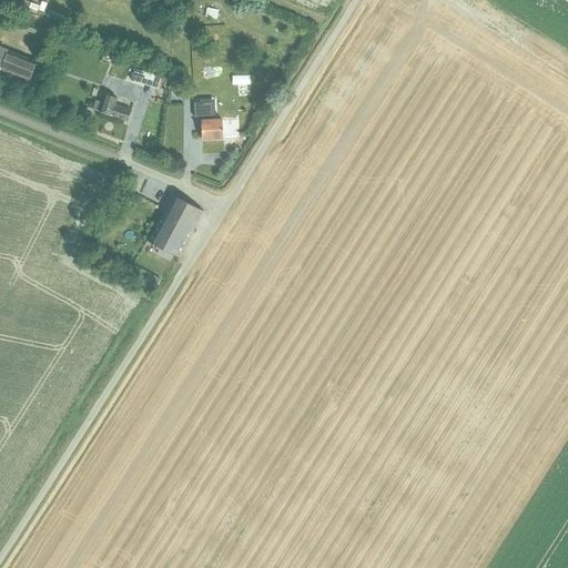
[(221,16),(221,6),(209,4),(208,16),(221,16)]
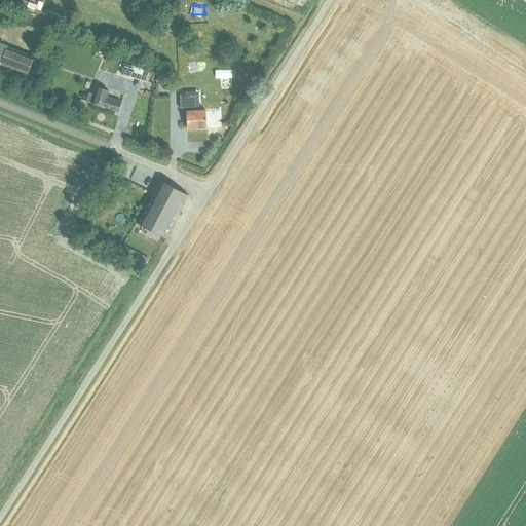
[(44,14),(55,17),(58,10),(46,7),(44,14)]
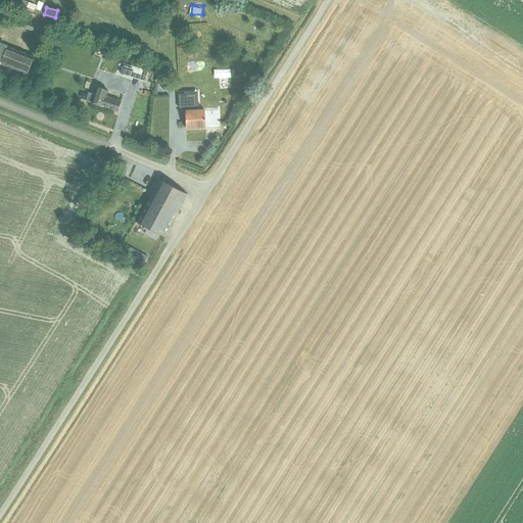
[(1,63),(0,64),(28,75),(34,58),(34,57),(7,47),(1,63)]
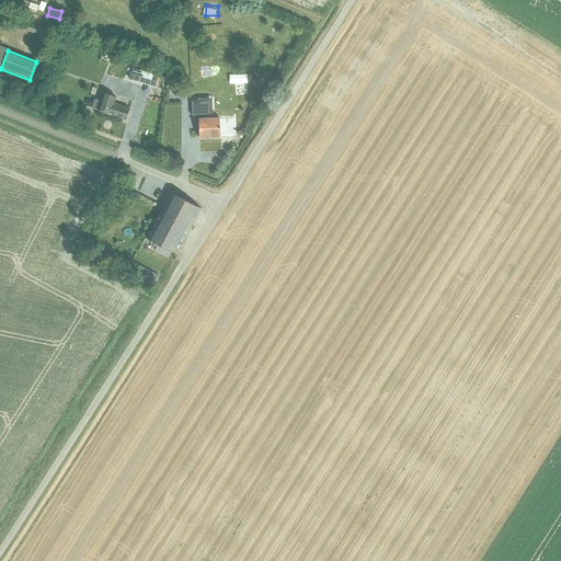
[(140,71),(133,68),(129,79),(137,82),(140,71)]
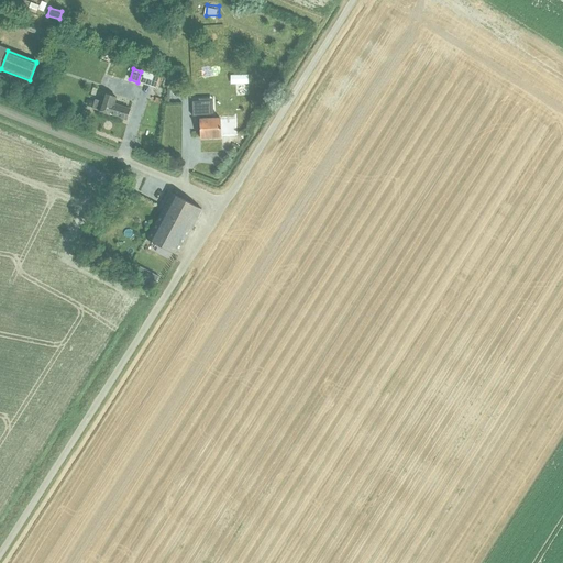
[(239,74),(239,92),(252,92),(252,74),(239,74)]
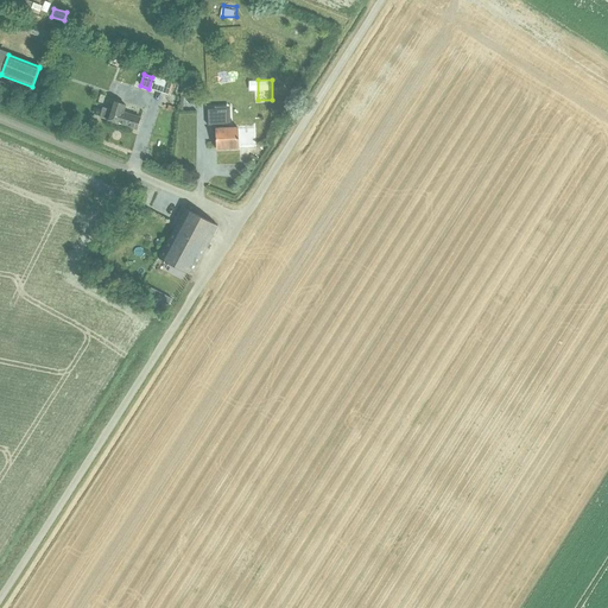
[(100,118),(137,131),(140,119),(124,113),(126,107),(113,102),(111,111),(102,108),(100,118)]
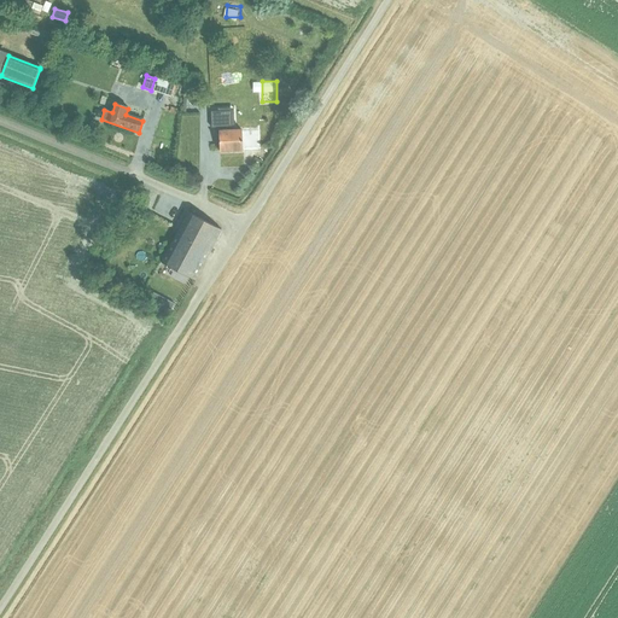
[(232,111),(211,112),(211,128),(219,127),(220,151),(243,150),(250,150),(250,133),(243,133),(243,130),(232,130),(232,111)]
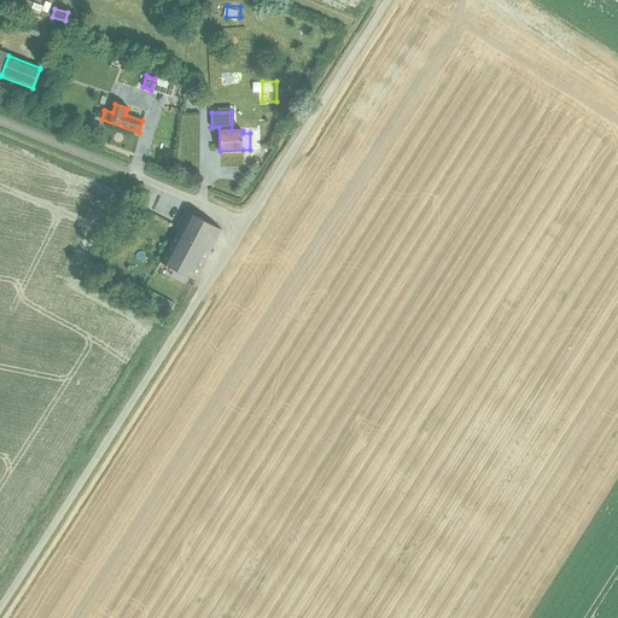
[(188,211),(162,262),(194,279),(222,229),(188,211)]
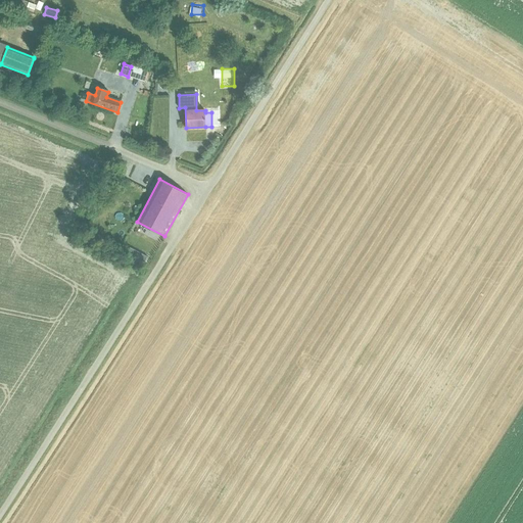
[(139,252),(136,259),(144,264),(148,257),(139,252)]
